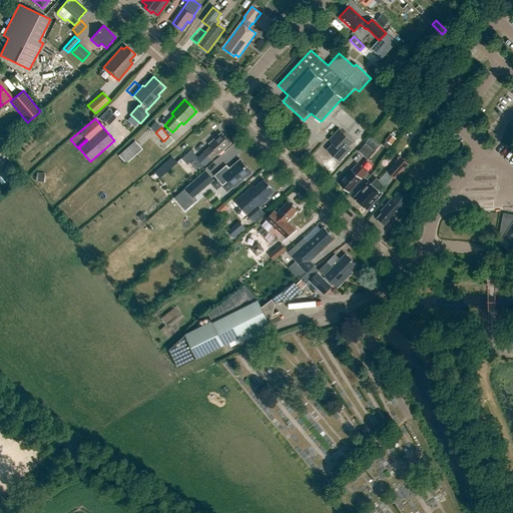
[(350,146),(354,142),(339,128),(329,140),(333,143),(327,150),(340,162),(352,149),(350,146)]
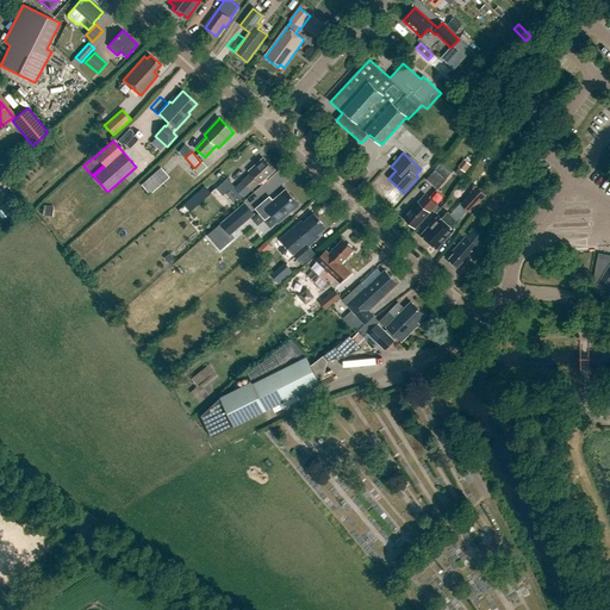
[(251,174),(242,181),(250,191),(260,184),(275,172),(263,159),(249,172),(251,174)]
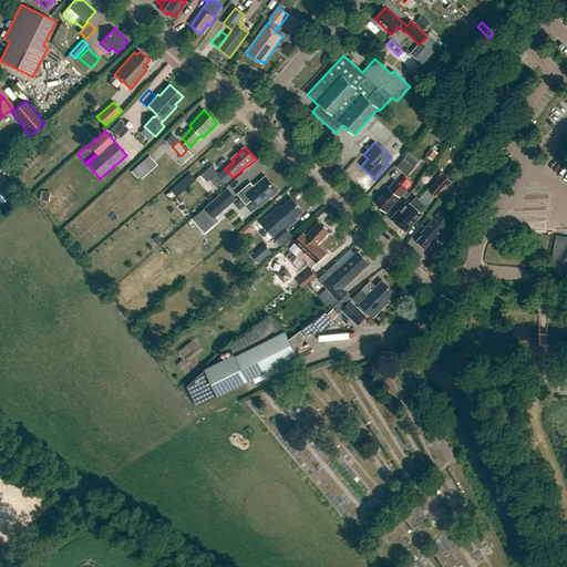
[(432,150),(425,162),(431,165),(437,153),(432,150)]
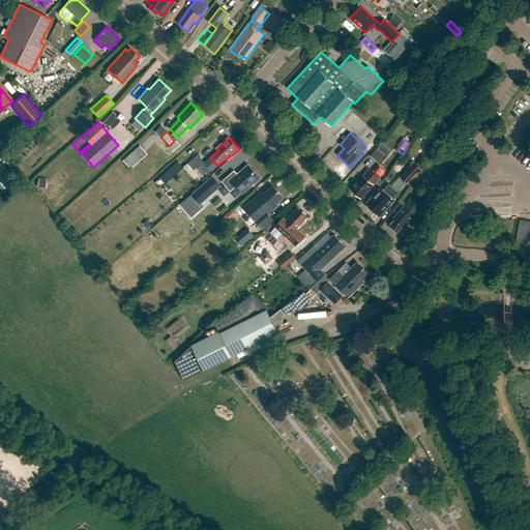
[(175,142),(169,148),(173,153),(180,146),(175,142)]
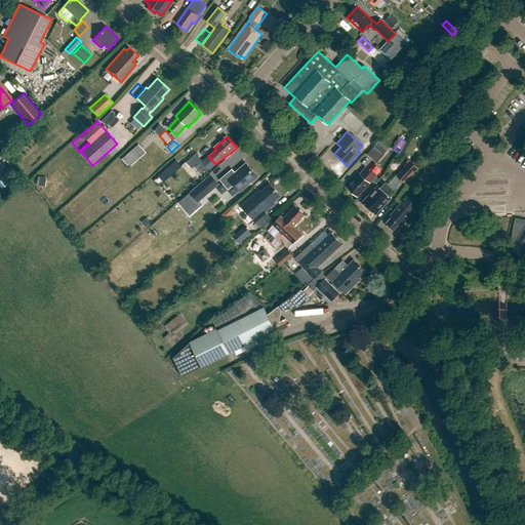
[(121,160),(129,168),(146,153),(138,145),(121,160)]
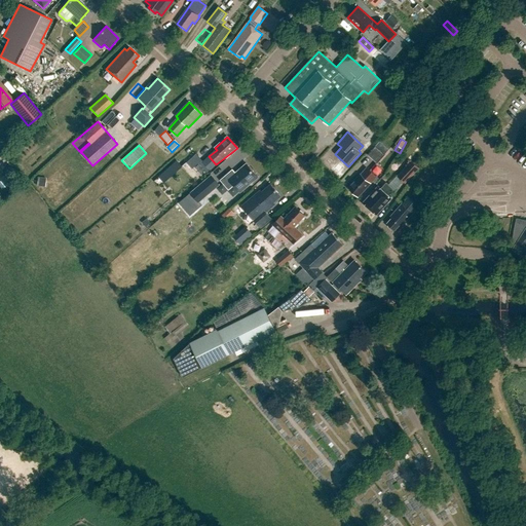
[(186,163),(196,174),(205,165),(196,154),(186,163)]
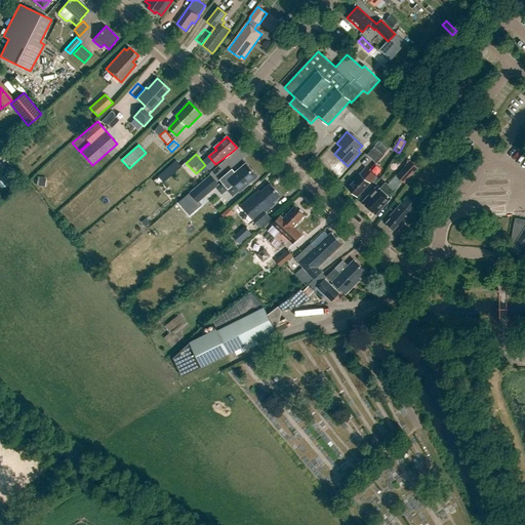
[(256,169),(246,158),(235,168),(231,164),(219,173),(228,183),(233,178),(239,186),(256,169)]
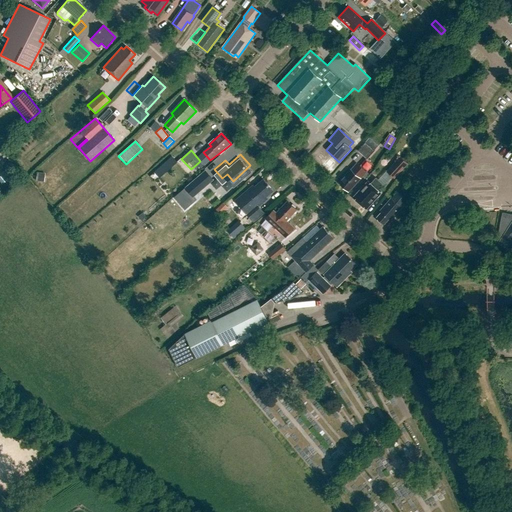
[(161,179),(178,162),(172,156),(155,173),(161,179)]
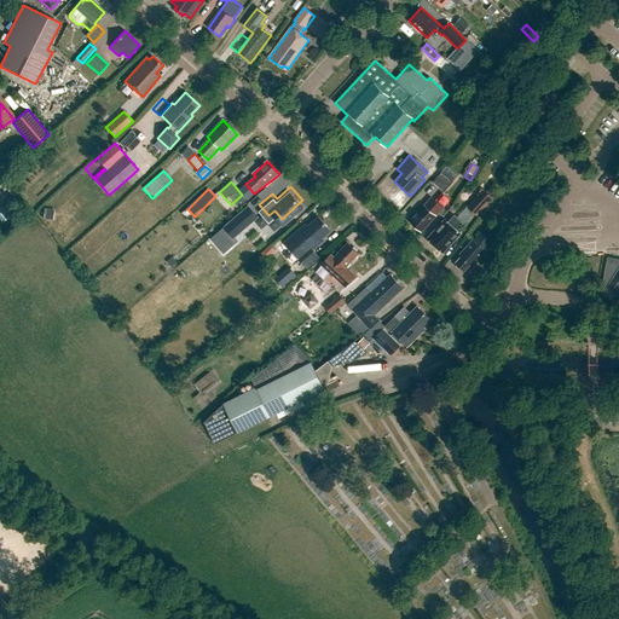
[(484,189),(467,207),(476,217),(493,198),(484,189)]
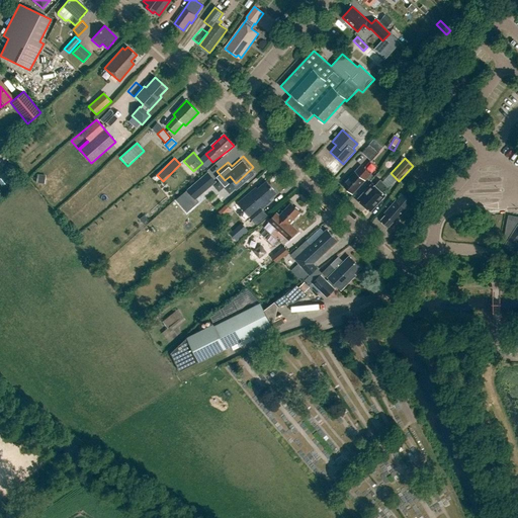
[(369,181),(373,177),(361,166),(355,172),(343,185),(352,194),(366,179),(369,181)]
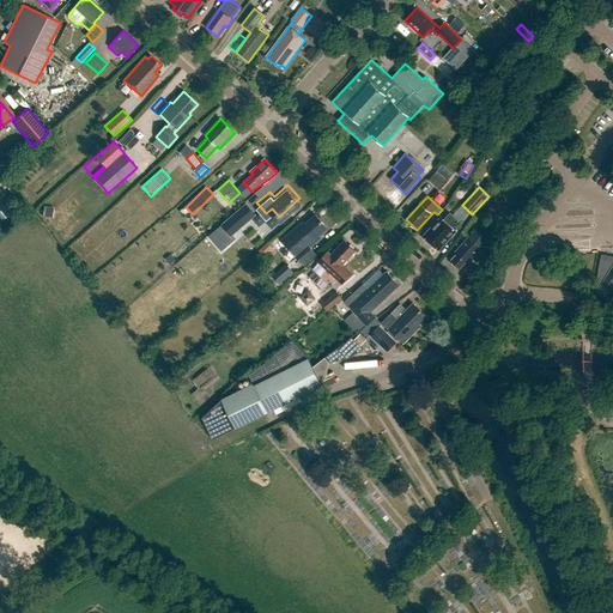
[(8,202),(1,207),(8,217),(16,212),(8,202)]
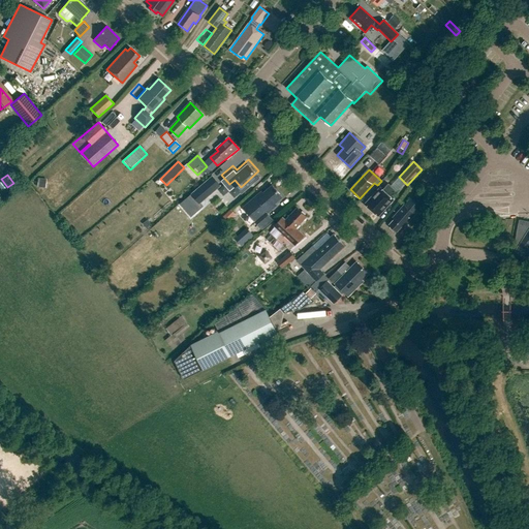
[(199,204),(213,193),(205,183),(191,194),(199,204)]
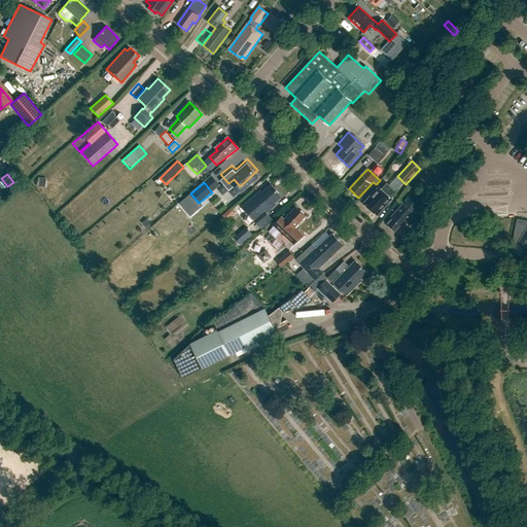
[(379,187),(363,204),(377,215),(392,199),(389,197),(395,190),(387,183),(381,189),(379,187)]
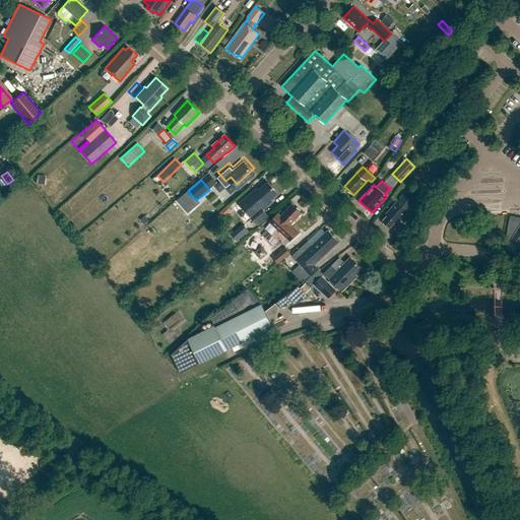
[(270,200),(277,194),(267,182),(258,190),(257,188),(239,204),(244,210),(238,215),(246,224),(252,219),(258,225),(268,216),(263,210),(265,207),(264,206),(271,201),(270,200)]
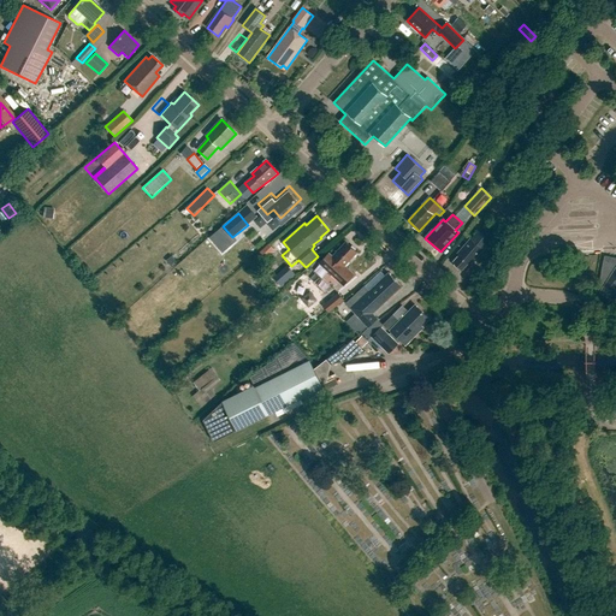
[(489,238),(495,232),(489,226),(481,234),(489,238)]
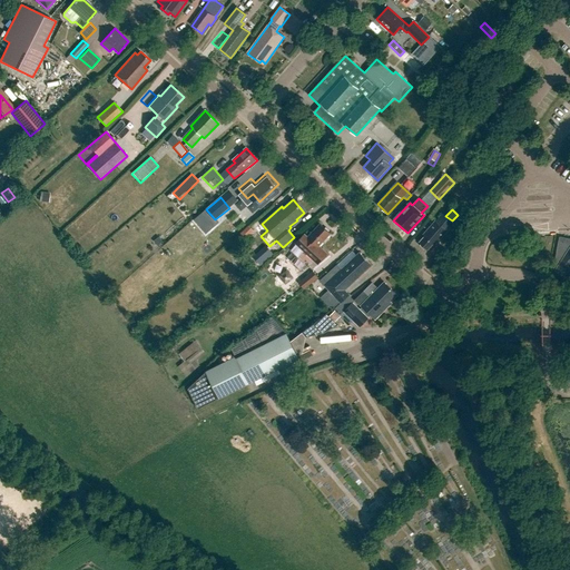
[(423,235),(425,237),(420,243),(428,249),(435,241),(438,242),(446,232),(446,231),(453,223),(443,214),(436,222),(435,222),(423,235)]
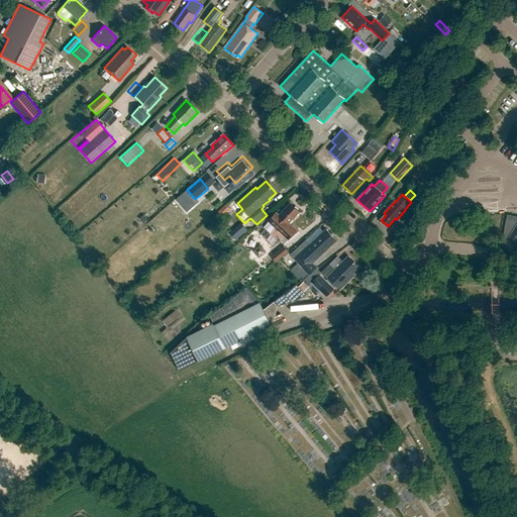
[(268,221),(288,240),(297,230),(290,223),(300,212),(290,203),(279,215),(276,212),(268,221)]
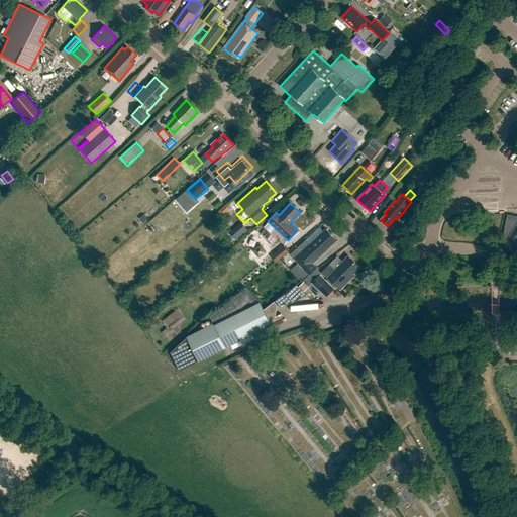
[(230,210),(225,205),(218,212),(222,217),(230,210)]
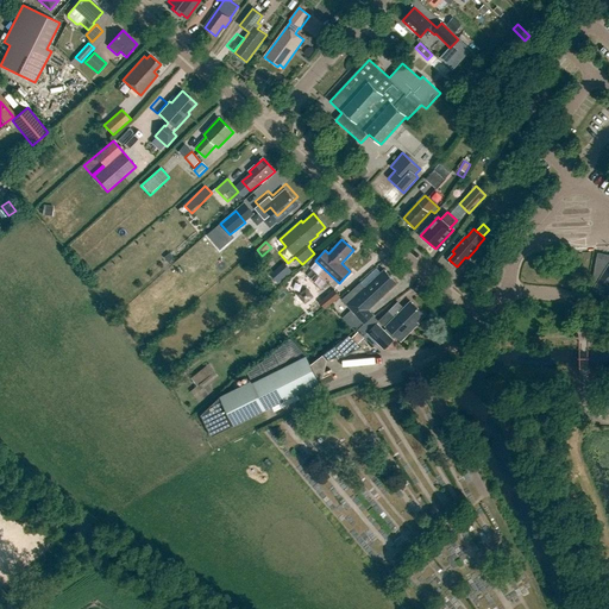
[(597,283),(594,289),(602,294),(604,296),(607,297),(608,294),(608,255),(597,253),(592,283),(597,283)]
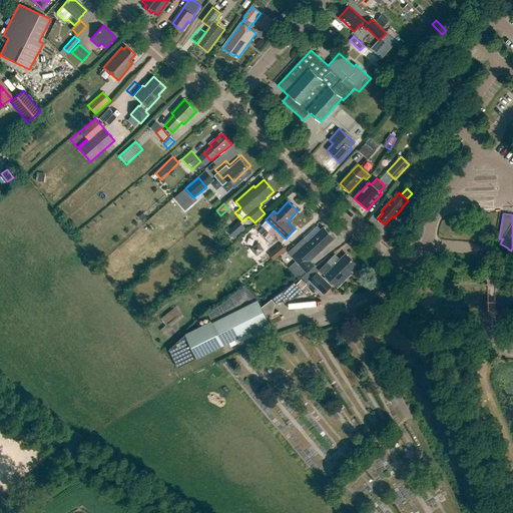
[(307,273),(302,278),(307,283),(310,281),(324,295),(334,285),(338,288),(353,273),(352,272),(358,266),(346,254),(325,276),(327,277),(324,280),(318,273),(319,272),(314,267),(315,266),(311,262),(335,239),(324,227),(308,242),(304,238),(288,252),(296,262),(289,269),(298,279),(307,273)]
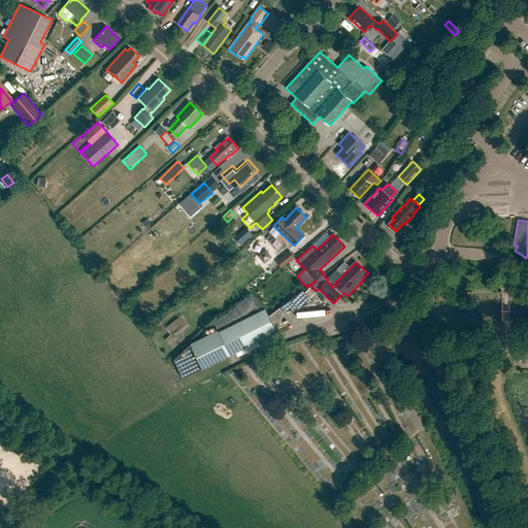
[(282,268),(294,258),(290,252),(276,262),(282,268)]
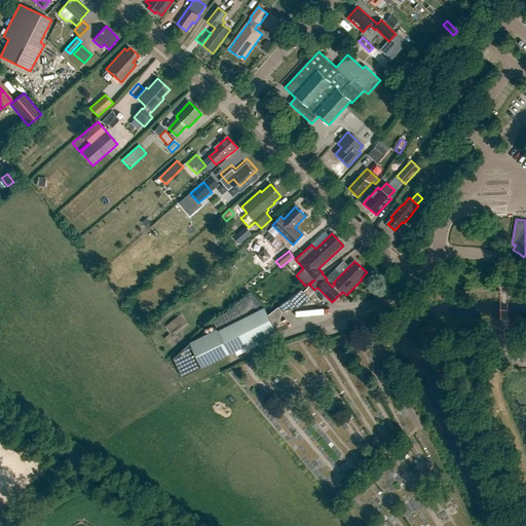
[(298,300),(296,298),(294,301),(299,306),(304,299),(307,301),(315,291),(310,287),(298,300)]
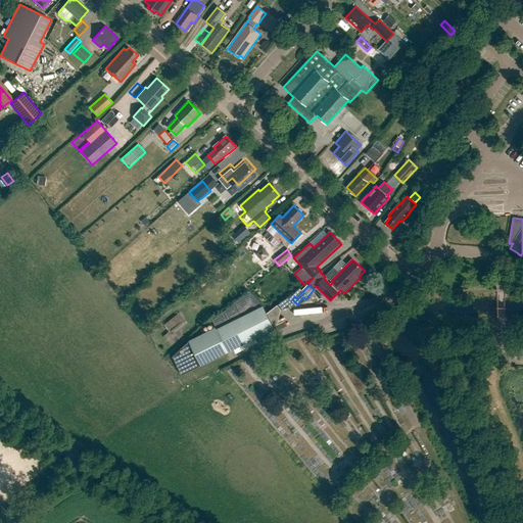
[(264,306),(249,291),(214,323),(217,330),(189,341),(173,357),(182,375),(257,337),(259,341),(276,333),(264,306)]
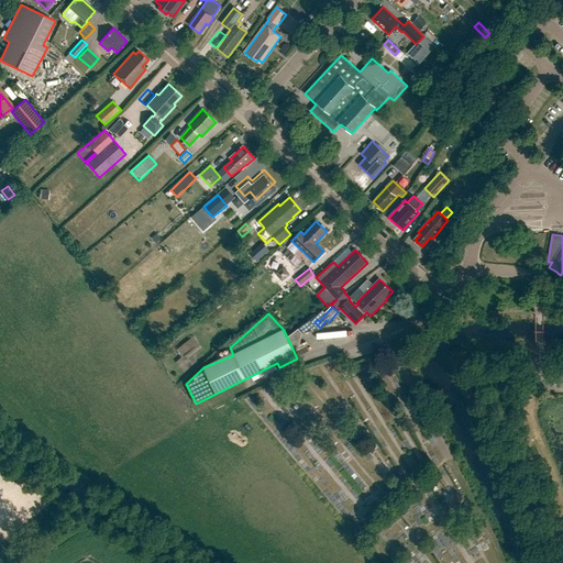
[(188,367),(197,361),(189,351),(180,357),(188,367)]
